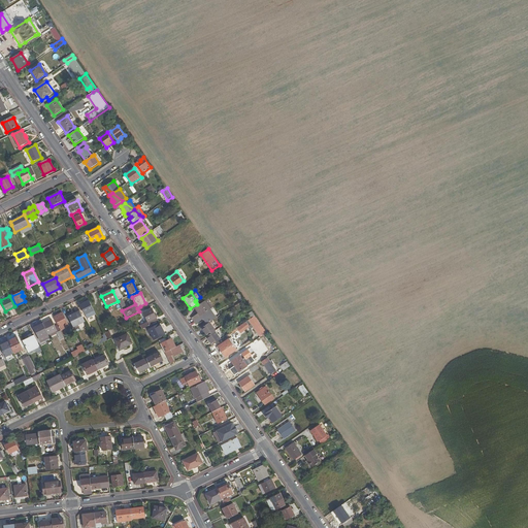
[(87,319),(96,315),(89,301),(80,305),(87,319)]
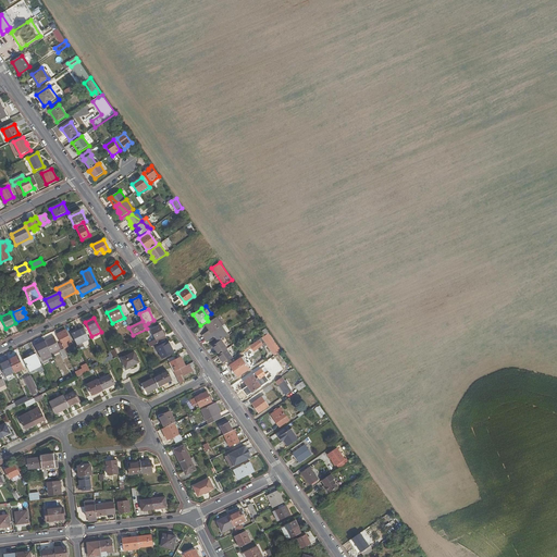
[(229,335),(215,318),(207,324),(210,330),(201,335),(207,342),(214,336),(219,342),(221,341),(229,335)]
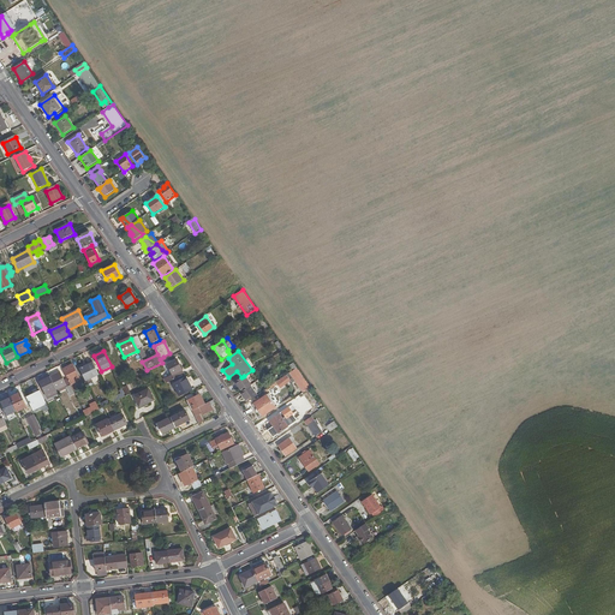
[(114,363),(120,375),(125,374),(123,369),(125,368),(121,359),(119,360),(117,356),(112,357),(114,360),(112,362),(113,364),(114,363)]
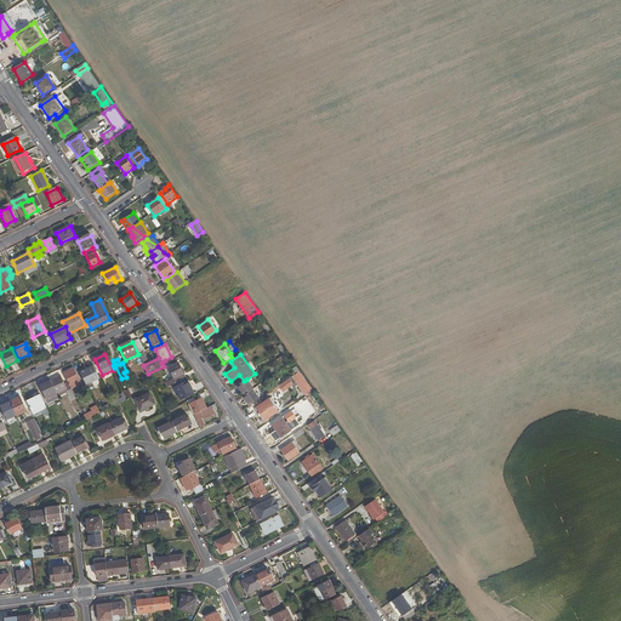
[(165,383),(167,387),(186,379),(178,363),(169,368),(174,379),(165,383)]
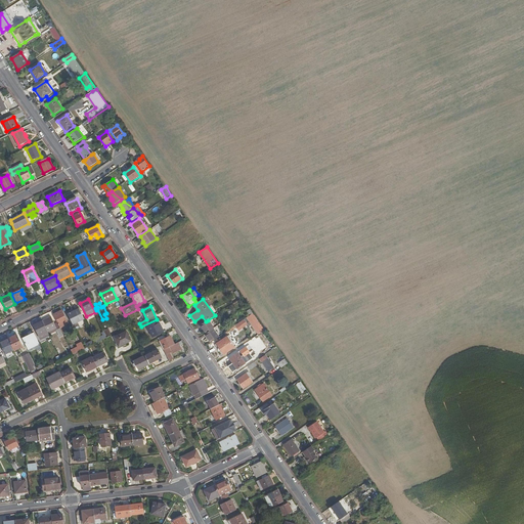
[(67,313),(73,324),(84,319),(79,309),(76,310),(73,312),(72,311),(67,313)]
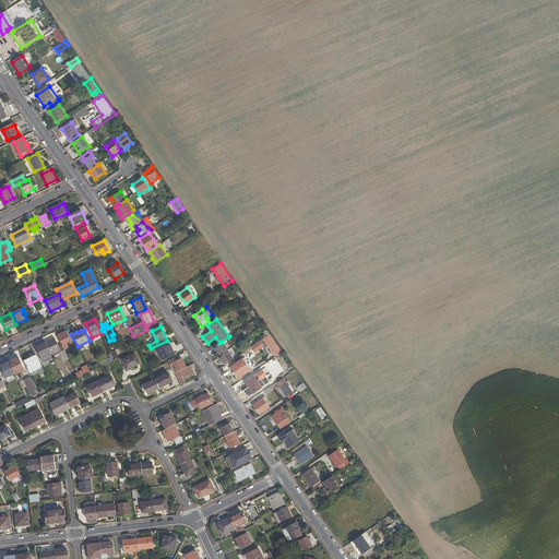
[(67,332),(57,336),(64,351),(73,346),(67,332)]
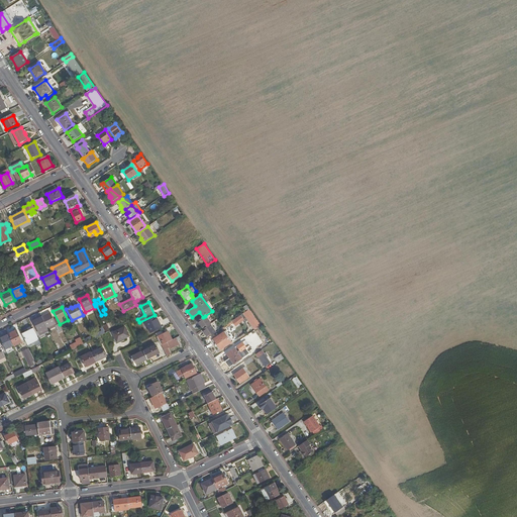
[(248,309),(242,314),(254,330),(261,325),(248,309)]
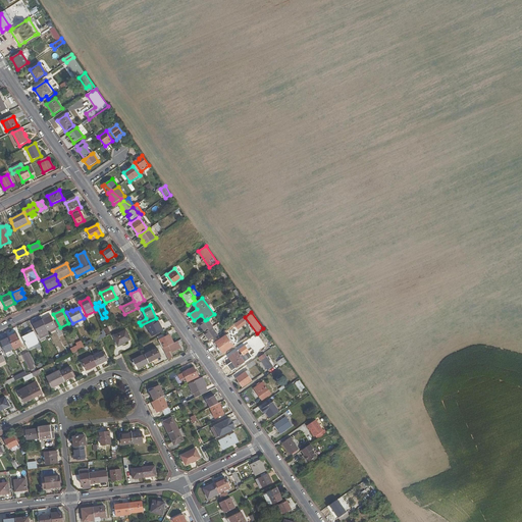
[(51,316),(42,320),(48,331),(56,327),(51,316)]
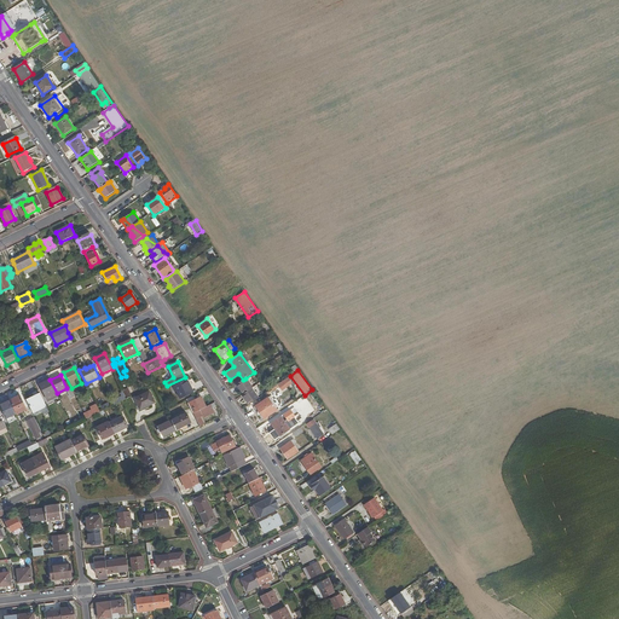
[(243,380),(236,385),(243,394),(242,395),(249,405),(264,395),(256,385),(253,387),(246,379),(243,380)]
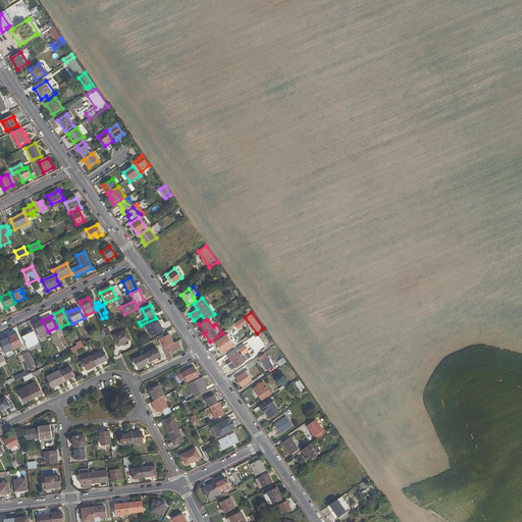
[(244,322),(242,319),(227,329),(229,332),(244,322)]
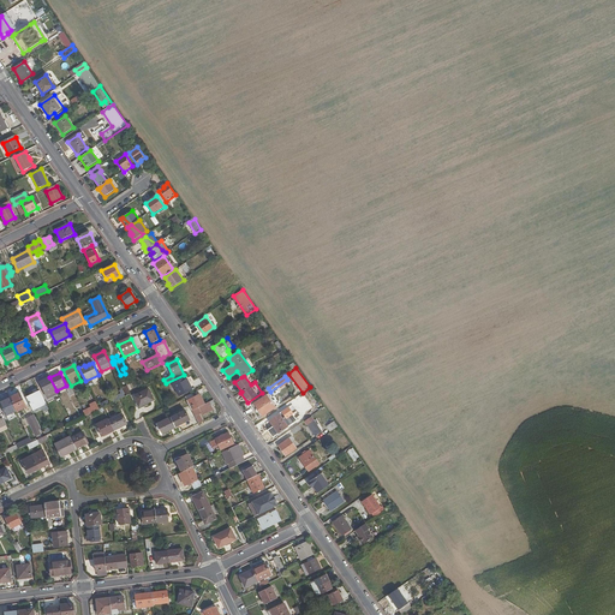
[(57,390),(49,377),(40,382),(46,394),(52,392),(54,395),(58,394),(57,390)]
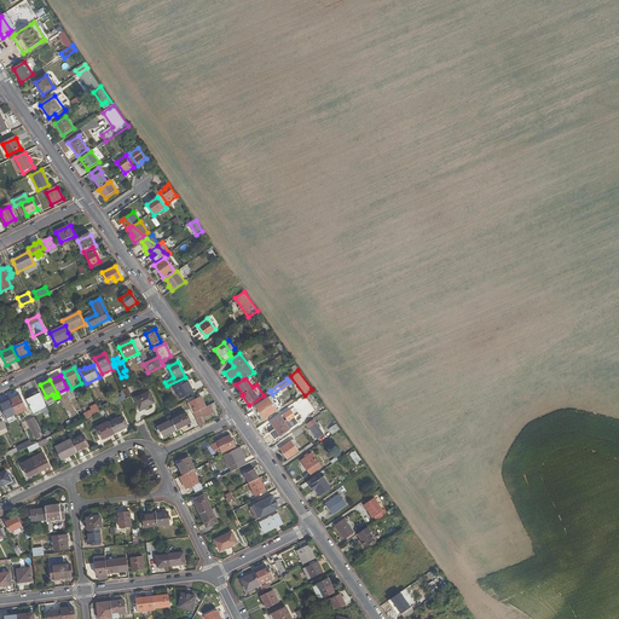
[(180,399),(194,392),(187,380),(174,387),(180,399)]
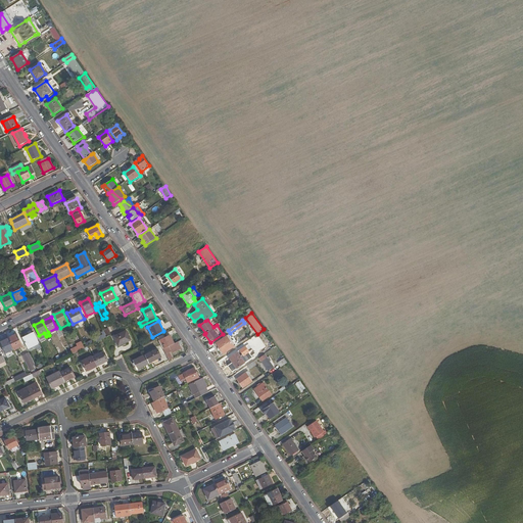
[(132,330),(138,342),(142,340),(136,328),(132,330)]
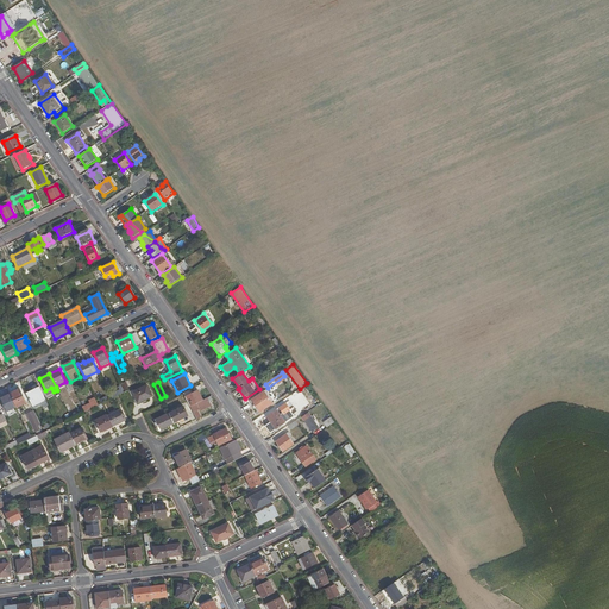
[(132,393),(138,403),(152,396),(146,385),(132,393)]
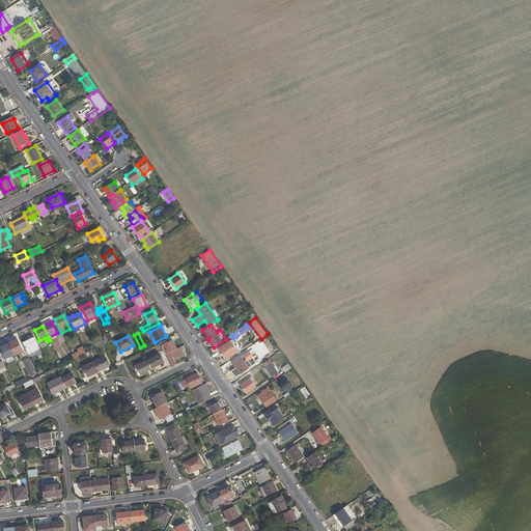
[(14,355),(15,356),(23,352),(17,339),(8,343),(14,355)]
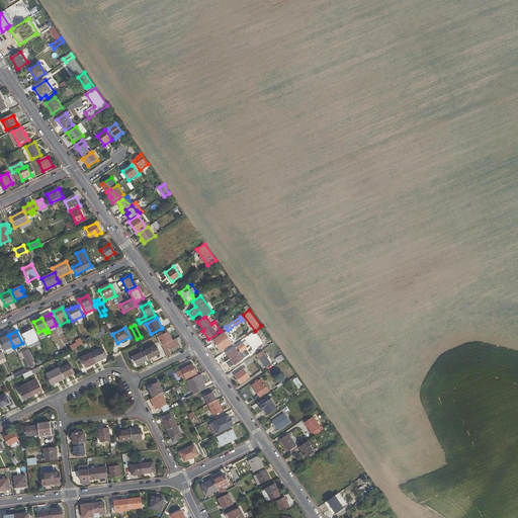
[(156,335),(161,346),(173,340),(169,332),(164,334),(162,331),(156,335)]
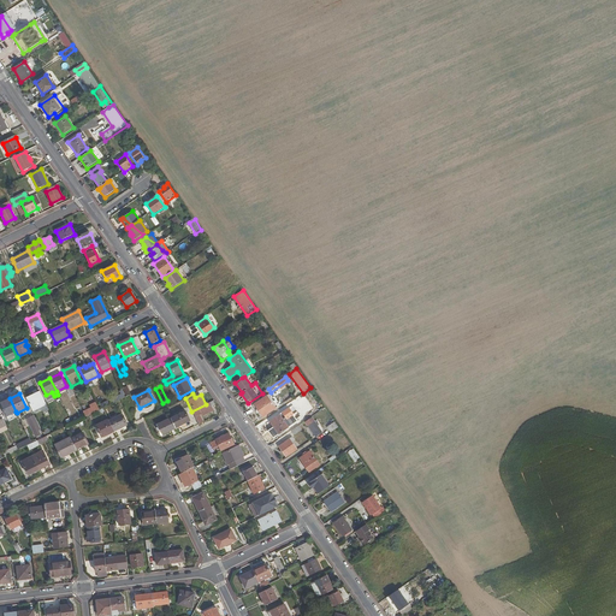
[(31,397),(27,398),(34,413),(47,406),(41,395),(33,400),(31,397)]
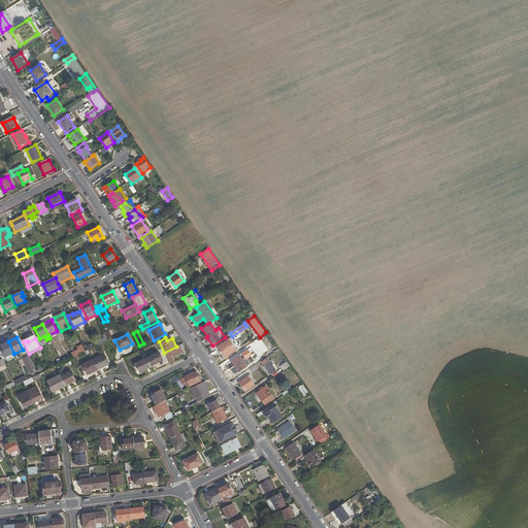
[(225,358),(236,350),(229,339),(218,347),(225,358)]
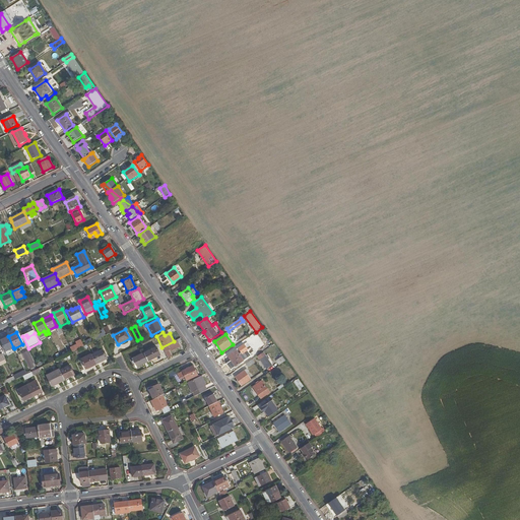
[(13,347),(8,336),(0,340),(0,341),(5,351),(13,347)]
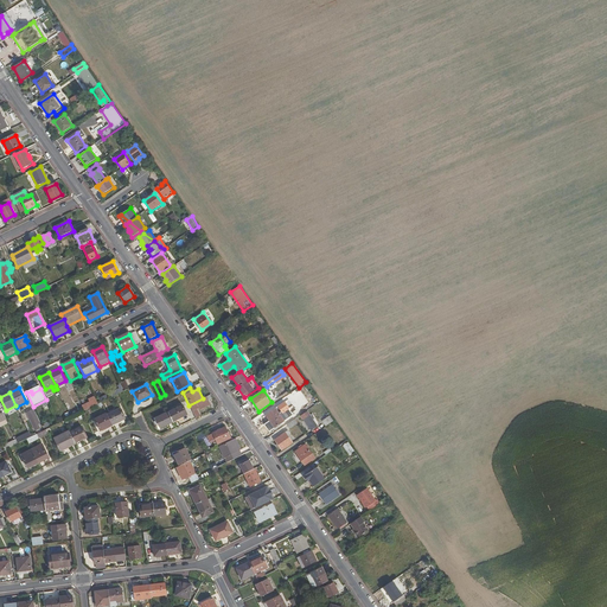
[(189,406),(196,419),(200,416),(197,409),(198,408),(198,409),(210,403),(206,396),(203,398),(189,406)]
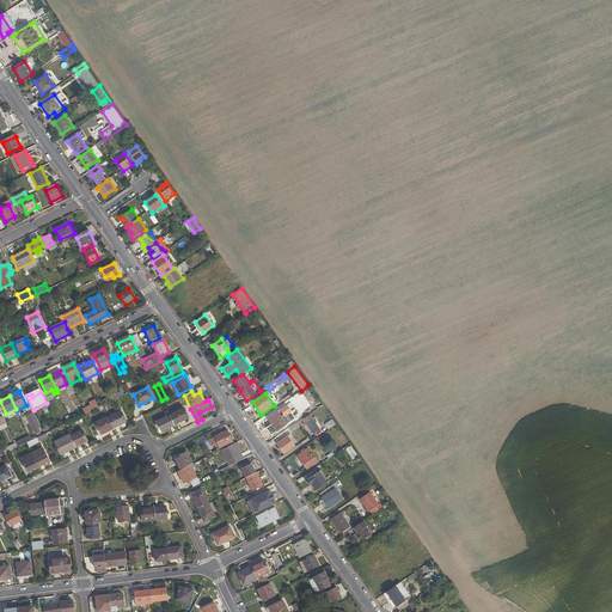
[(83,409),(85,414),(98,408),(96,401),(90,404),(91,405),(83,409)]
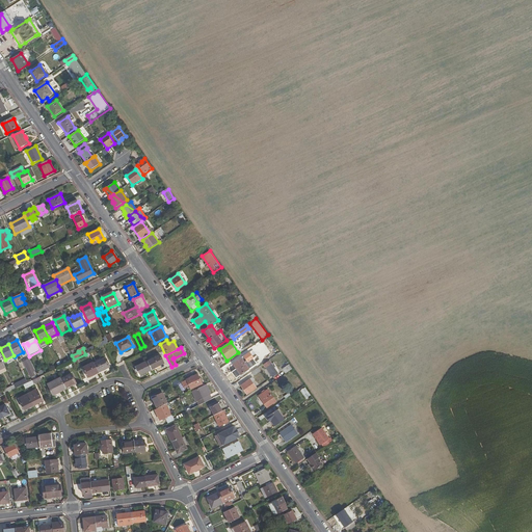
[(148,362),(151,369),(163,363),(160,355),(148,362)]
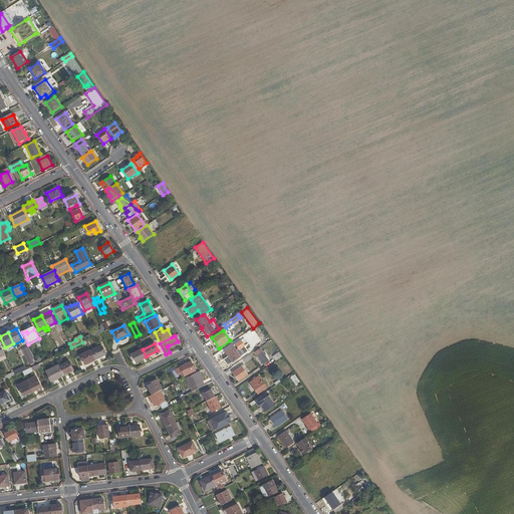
[(90,351),(94,359),(105,354),(101,346),(90,351)]
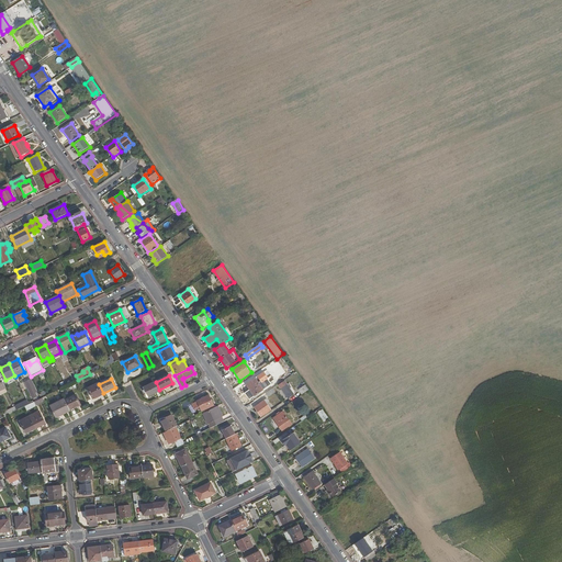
[(255,379),(246,384),(254,396),(262,390),(255,379)]
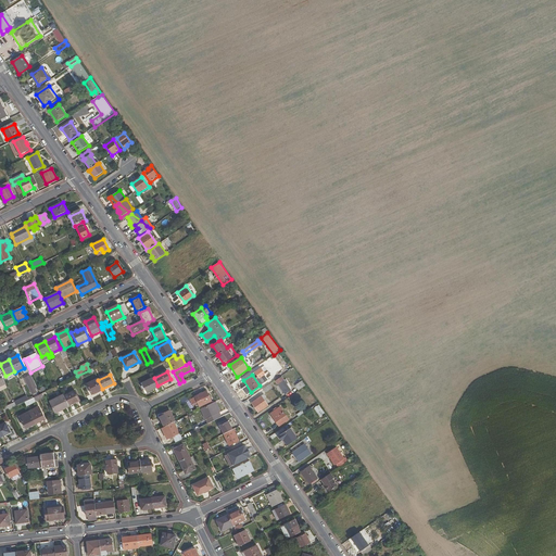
[(24,378),(33,395),(37,393),(35,389),(36,388),(29,376),(24,378)]
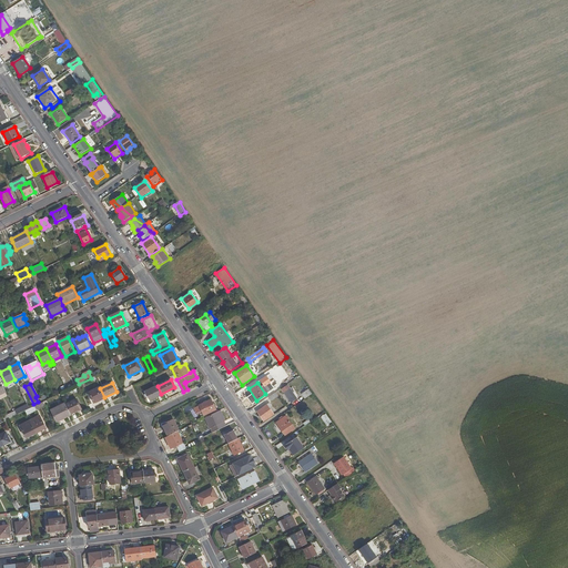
[(296,399),(286,385),(281,389),(291,403),(296,399)]
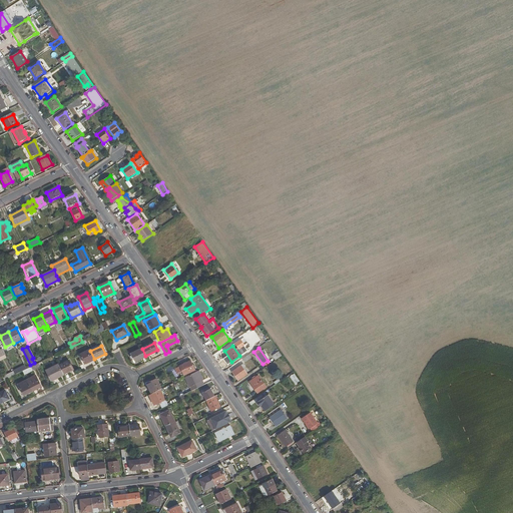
[(134,362),(146,357),(145,356),(142,349),(130,354),(134,362)]
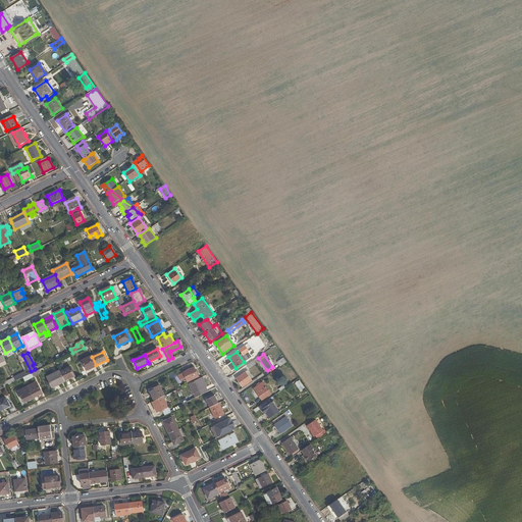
[(86,371),(96,365),(92,357),(92,356),(82,361),(86,371)]
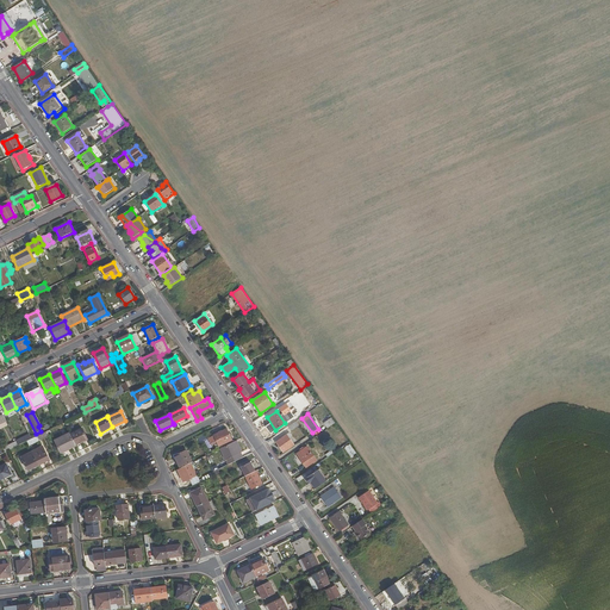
[(70,435),(75,446),(87,440),(82,429),(70,435)]
